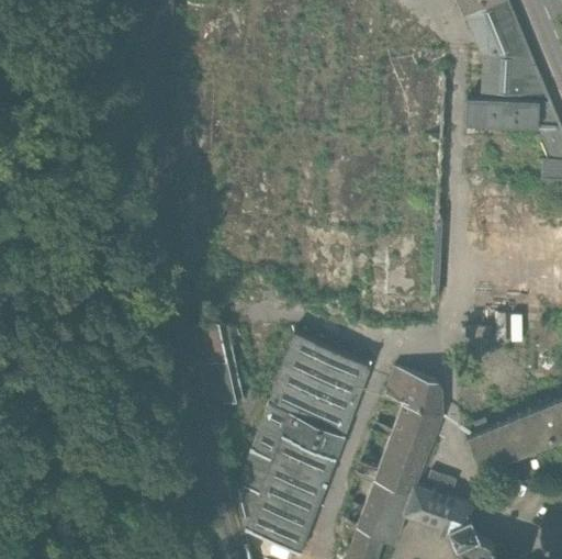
[(457,0),(463,14),(495,0),(457,0)]
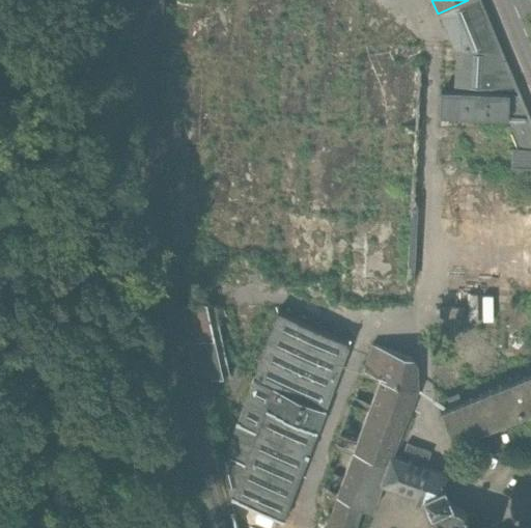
[(480,0),(468,0),(438,14),(454,52),(442,52),(441,88),(519,92),(480,0)]
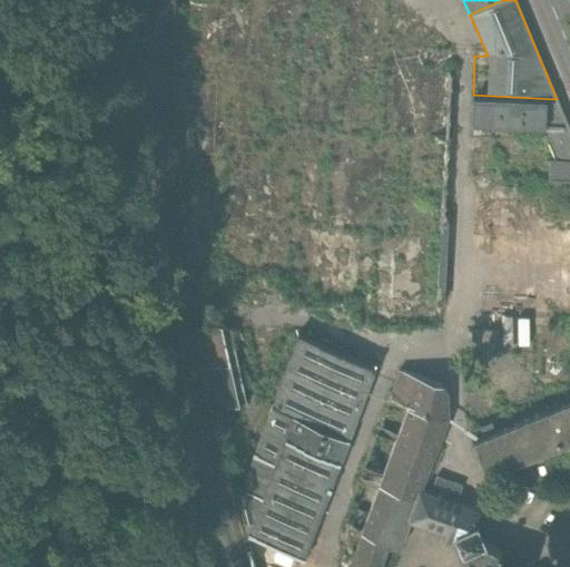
[(569,130),(559,106),(473,103),(471,143),(530,145),(531,130),(547,132),(560,163),(550,163),(549,185),(569,185),(569,130)]
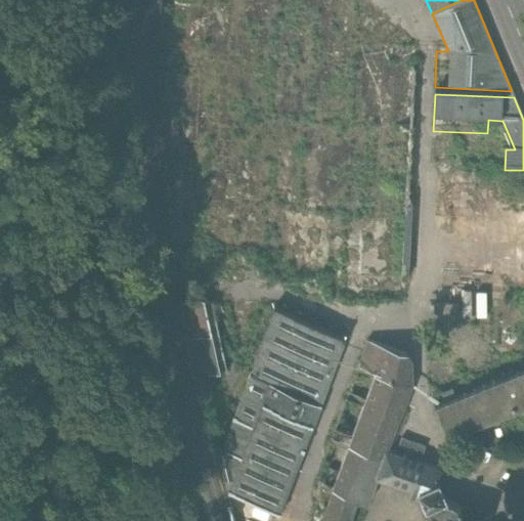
[(213,315),(205,309),(180,316),(184,339),(199,400),(225,394),(222,383),(227,382),(213,315)]
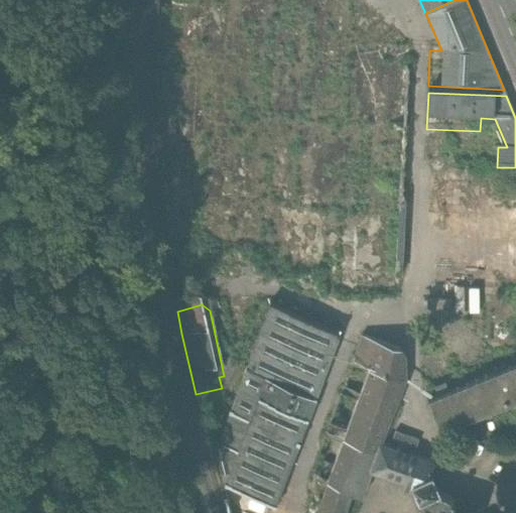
[(341,334),(270,308),(230,423),(220,452),(211,449),(226,512),(276,512),(341,334)]
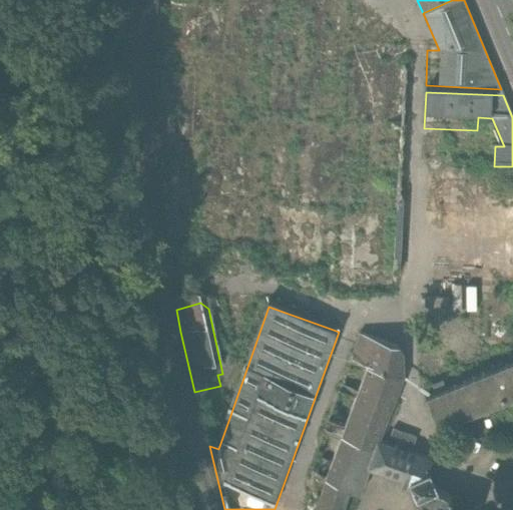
[(398,348),(360,335),(352,360),(370,367),(403,379),(402,353),(398,348)]
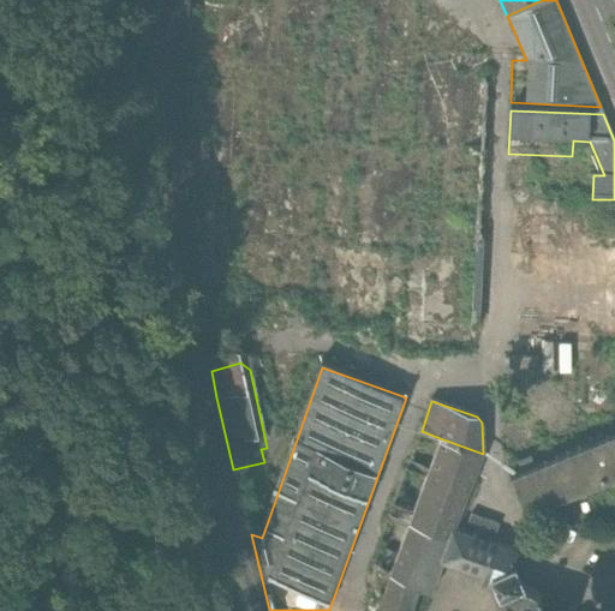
[(614,435),(603,441),(602,437),(590,442),(591,445),(536,468),(531,459),(518,463),(523,474),(509,478),(525,516),(614,479),(614,435)]
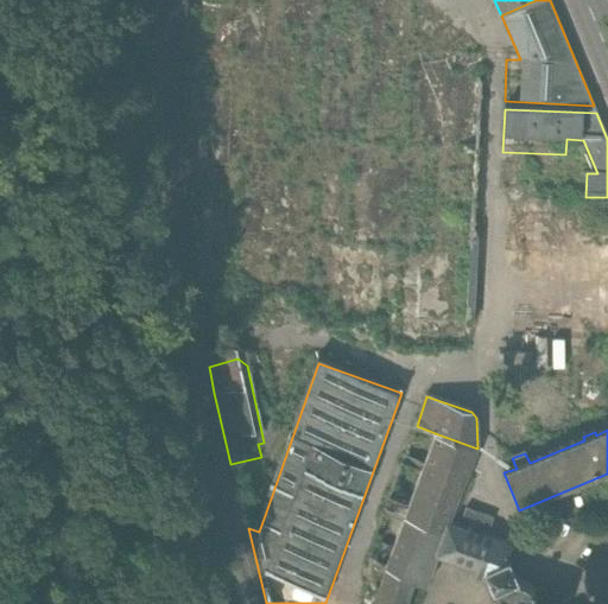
[(407,603),(415,585),(426,589),(437,557),(488,576),(500,603),(533,603),(534,591),(517,583),(518,582),(510,563),(508,563),(513,550),(486,539),(448,525),(455,507),(477,449),(438,434),(424,472),(403,464),(375,536),(397,545),(387,570),(377,603),(407,603)]
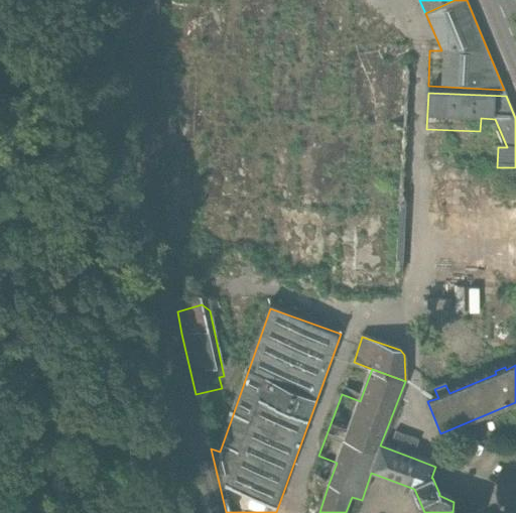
[(196,394),(211,449),(220,452),(230,423),(222,388),(196,394)]
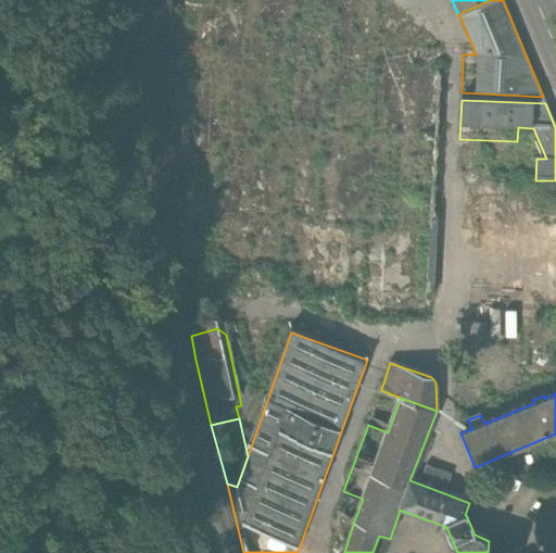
[(451,478),(416,464),(409,480),(444,493),(451,478)]
